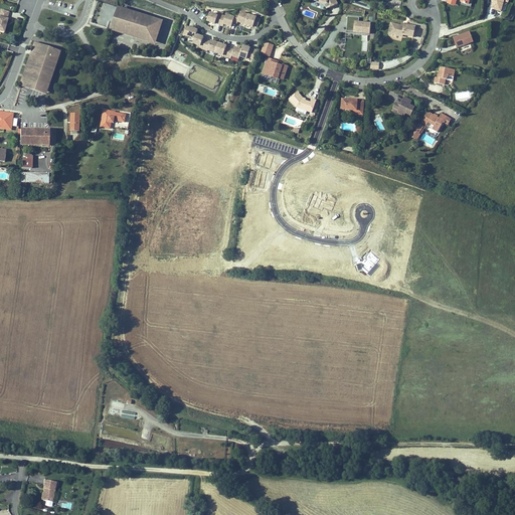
[(501,12),(504,2),(508,3),(508,0),(491,0),(489,8),(501,12)]
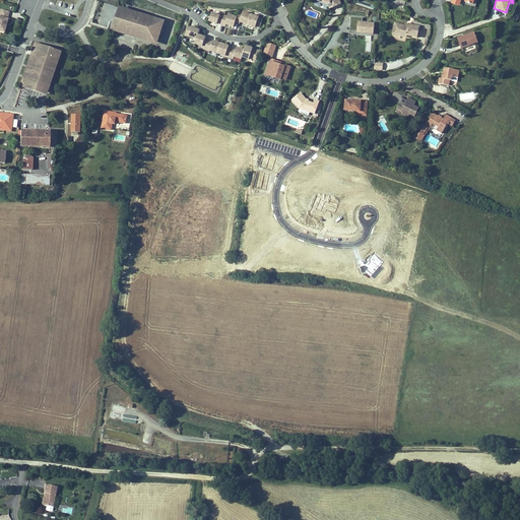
[(124,7),(119,6),(113,25),(149,37),(155,17),(124,7)]
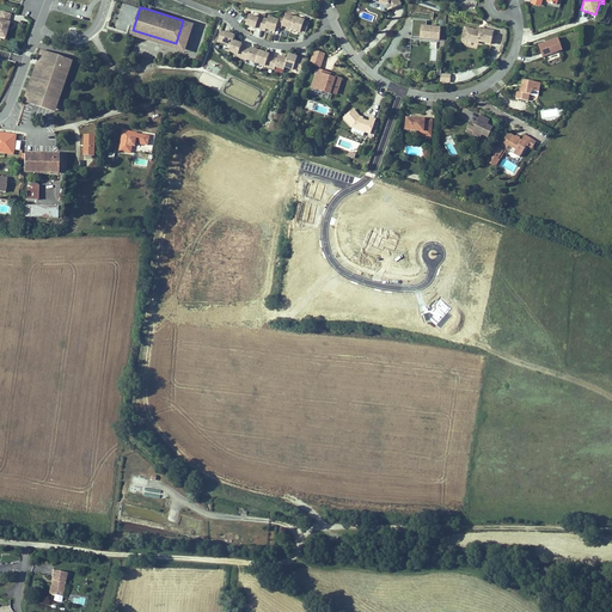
[(0,35),(5,37),(10,20),(8,20),(11,12),(0,10),(0,11),(0,35)]
